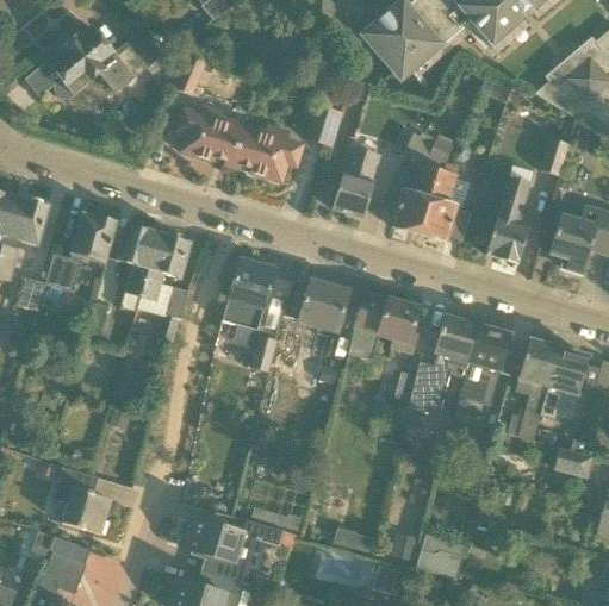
[(199,0),(215,19),(237,0),(199,0)]
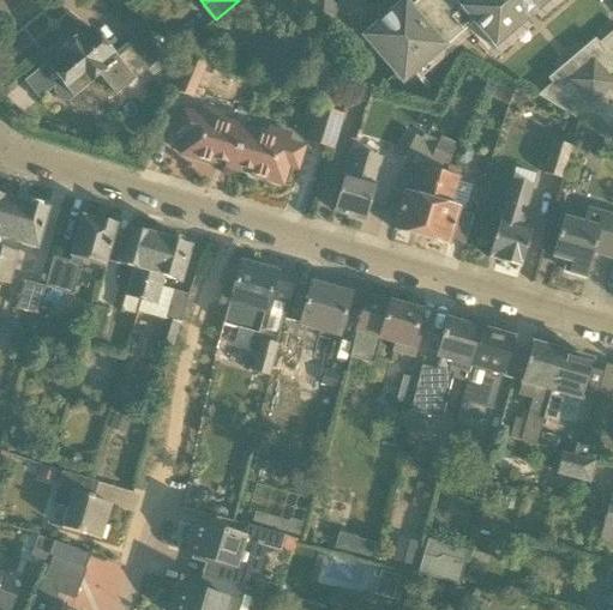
[(294,0),(302,10),(313,0),(294,0)]
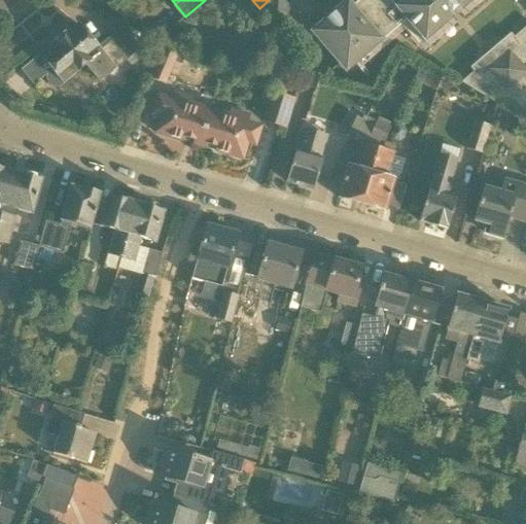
[(269,0),(259,8),(268,19),(287,2),(285,0),(269,0)]
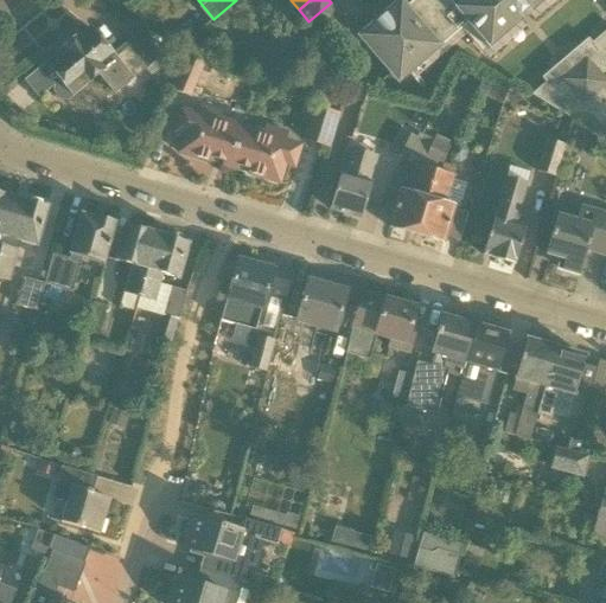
[(464,0),(457,7),(451,0),(413,0),(407,5),(403,0),(399,0),(358,34),(399,82),(467,23),(489,47),(517,23),(515,19),(531,5),(535,8),(544,0),(464,0)]
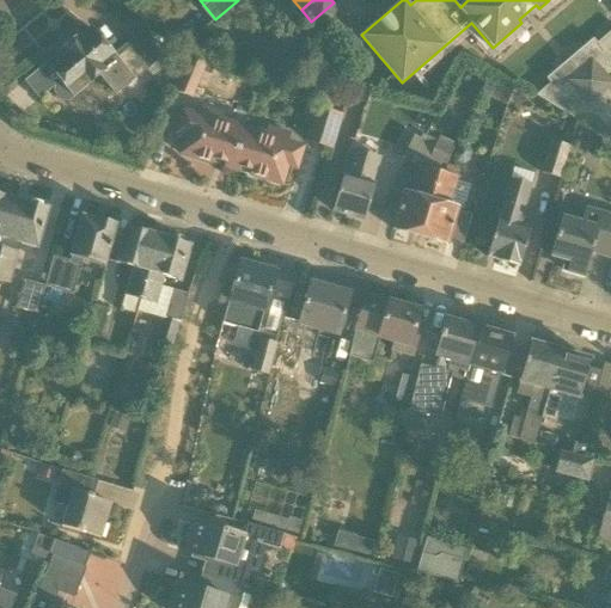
[(311,22),(321,34),(343,14),(334,2),(311,22)]
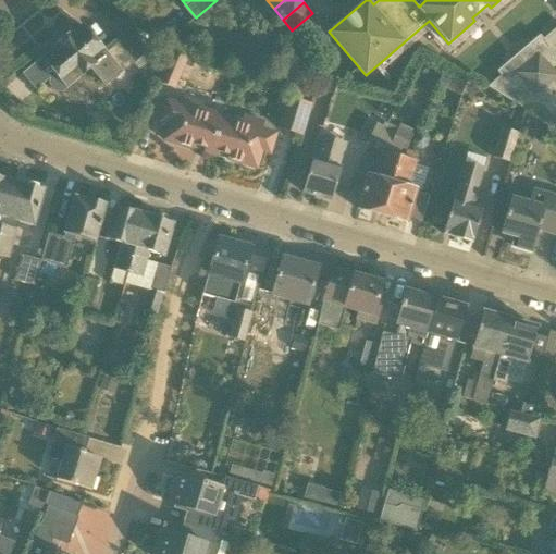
[(57,89),(63,90),(90,66),(106,85),(133,62),(138,69),(152,57),(148,51),(130,26),(102,48),(84,25),(74,34),(72,32),(70,33),(64,33),(58,37),(58,42),(56,46),(42,57),(52,69),(48,73),(51,76),(51,82),(57,89)]
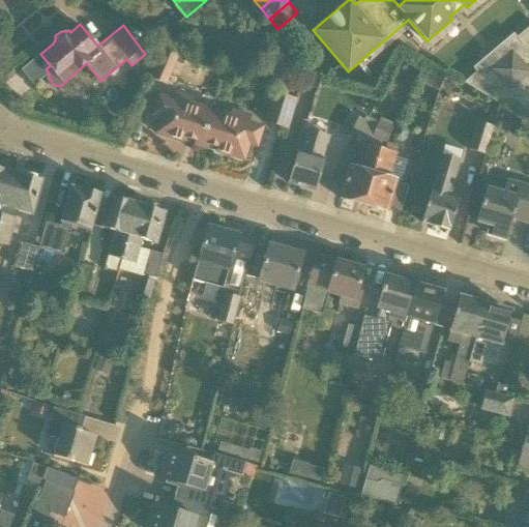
[(478,68),(465,81),(528,118),(528,25),(517,36),(522,44),(483,76),(478,68)]
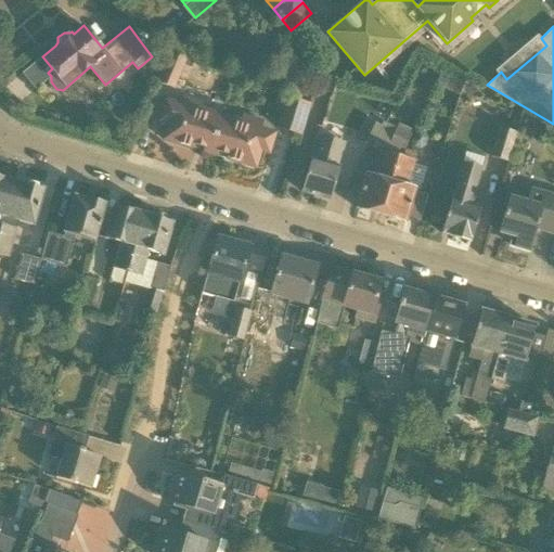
[(178,41),(176,47),(177,47),(188,51),(190,46),(178,41)]
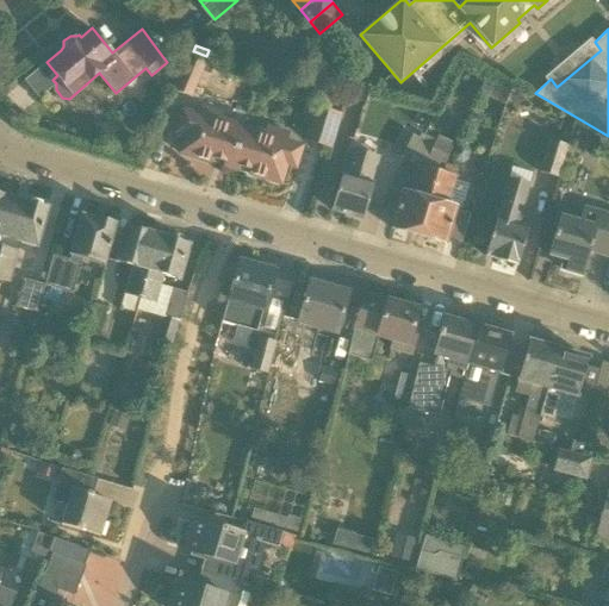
[(193,94),(209,57),(206,56),(194,51),(193,51),(191,50),(175,87),(193,94)]
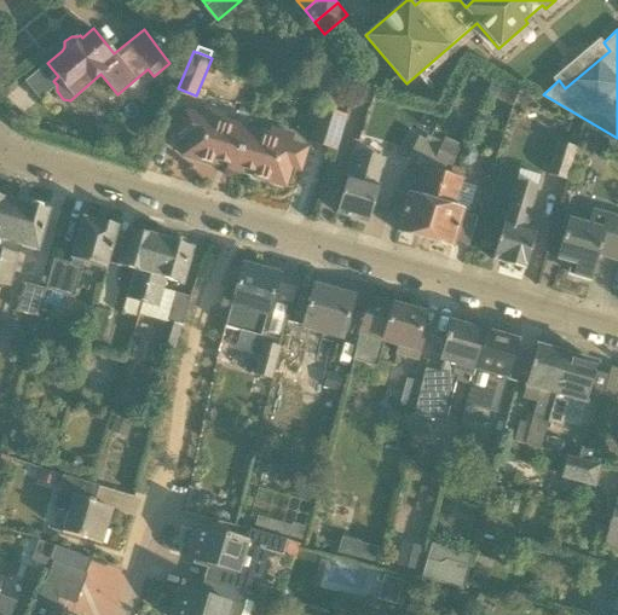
[(319,105),(310,139),(338,148),(347,114),(319,105)]
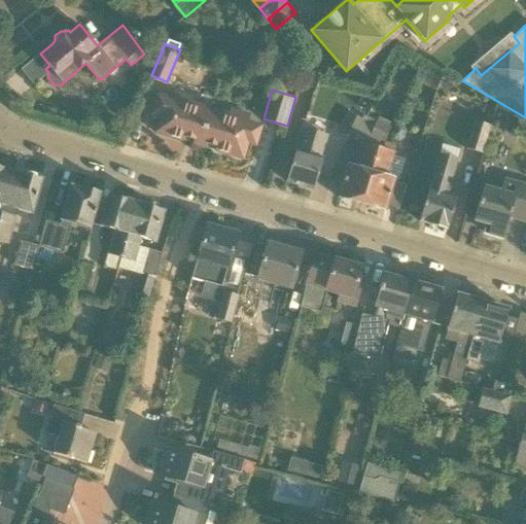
[(159,94),(153,112),(161,115),(156,131),(166,134),(183,139),(184,136),(191,138),(195,139),(194,142),(196,143),(200,144),(210,109),(189,104),(191,97),(193,96),(191,96),(175,91),(173,99),(167,97),(159,94)]
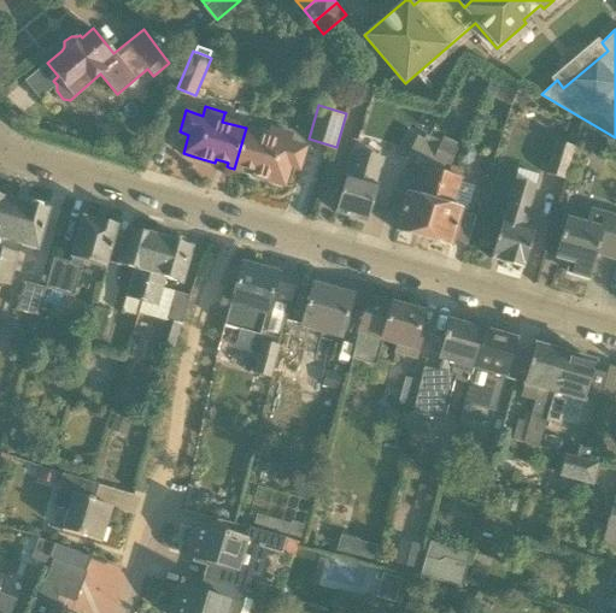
[(246,128),(234,169),(241,170),(242,166),(254,170),(253,174),(285,183),(289,166),(291,165),(299,168),(306,147),(289,142),(293,133),(273,127),(270,135),(246,128)]
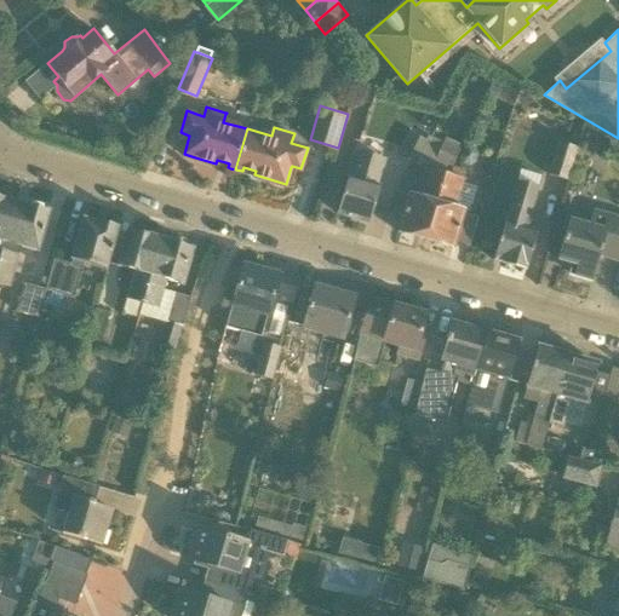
[(400,155),(416,162),(428,139),(412,132),(400,155)]
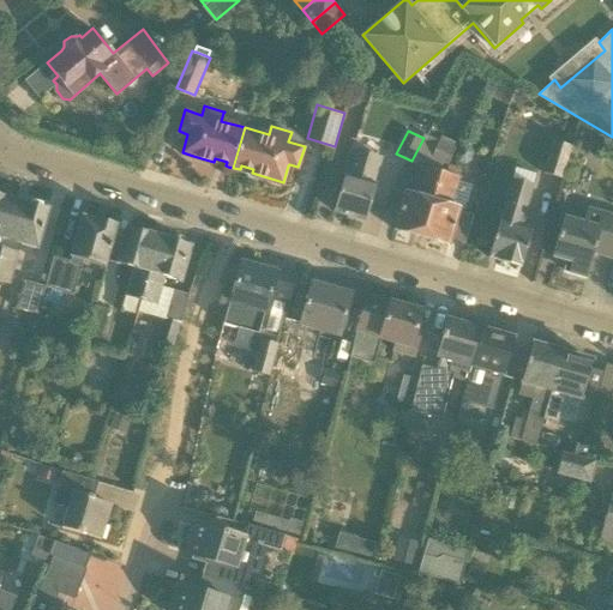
[(439,140),(436,148),(452,155),(456,148),(457,143),(450,139),(442,136),(439,140)]
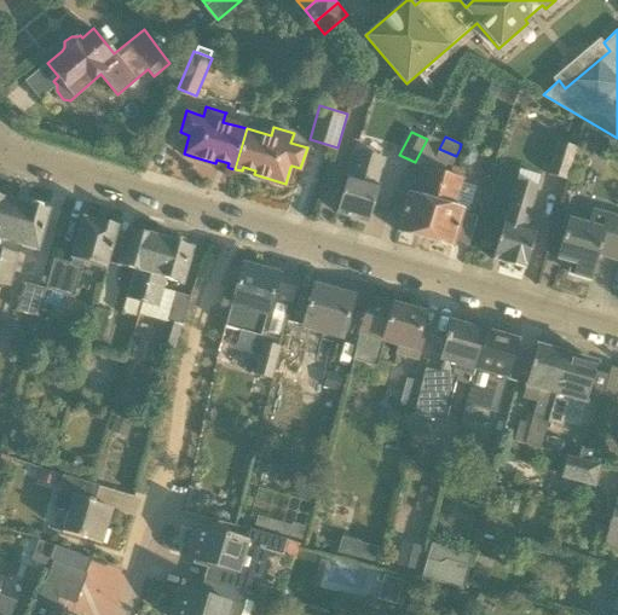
[(569,178),(577,146),(558,140),(549,172),(569,178)]
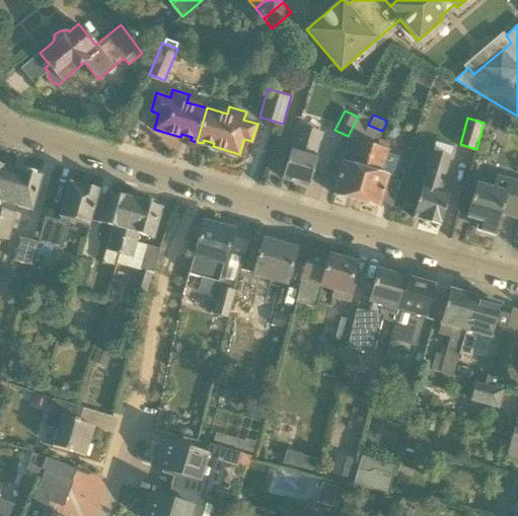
[(387,124),(385,132),(388,137),(394,138),(398,136),(400,128),(397,123),(392,121),(387,124)]
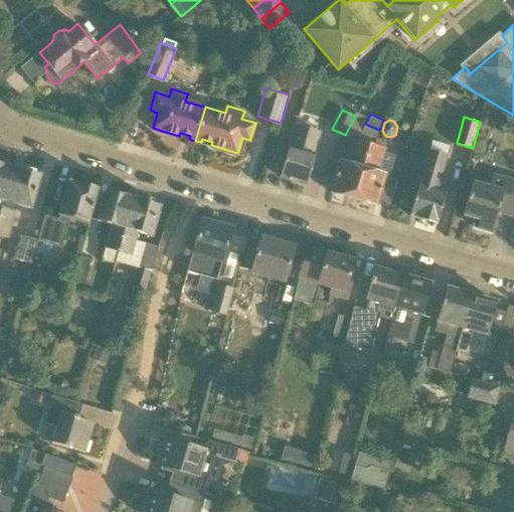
[(295,147),(291,146),(281,176),(306,184),(315,152),(312,151),(318,130),(301,125),(295,147)]
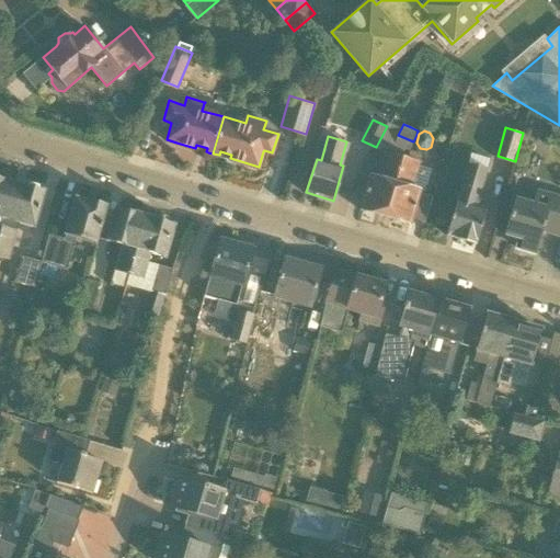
[(368,181),(361,208),(369,212),(386,216),(403,156),(389,151),(386,150),(386,151),(378,175),(370,173),(368,181)]
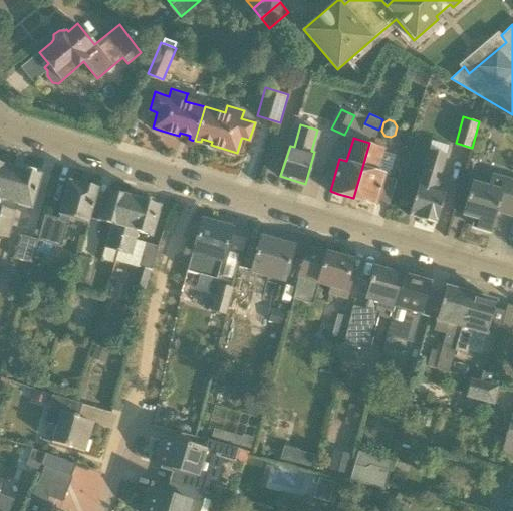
[(369,143),(353,198),(374,204),(375,205),(375,204),(377,198),(385,176),(385,174),(390,176),(395,155),(382,151),(385,147),(369,143)]
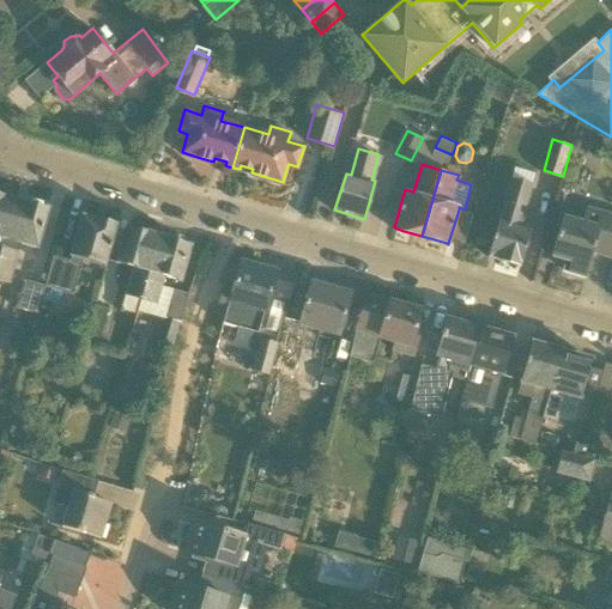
[(489,255),(521,265),(532,229),(520,225),(533,183),(511,177),(489,255)]
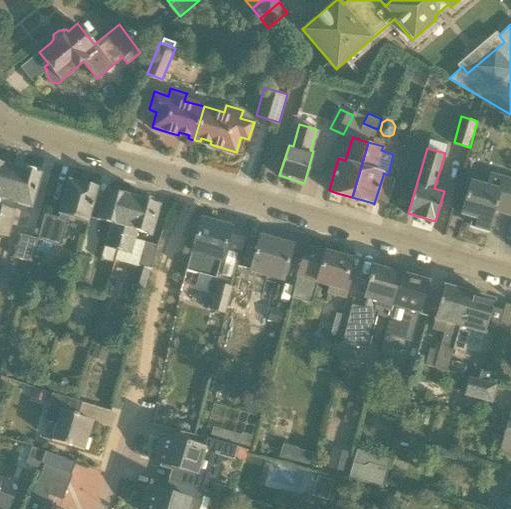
[(0,209),(13,166),(1,162),(0,159),(0,209)]
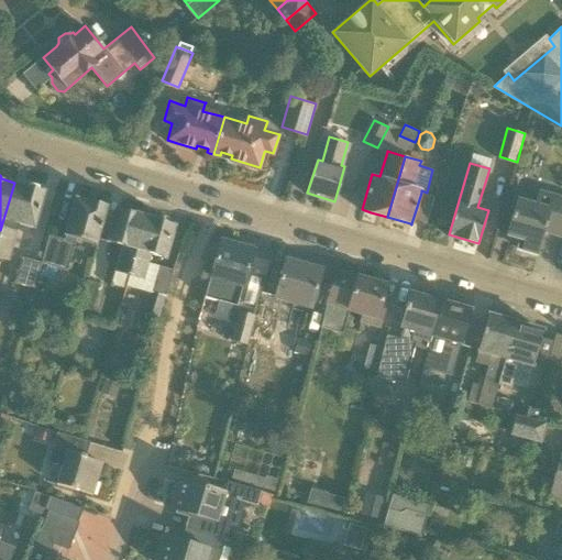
[(0,230),(0,256),(9,260),(20,222),(34,227),(44,191),(41,190),(40,185),(31,183),(28,186),(14,183),(0,230)]
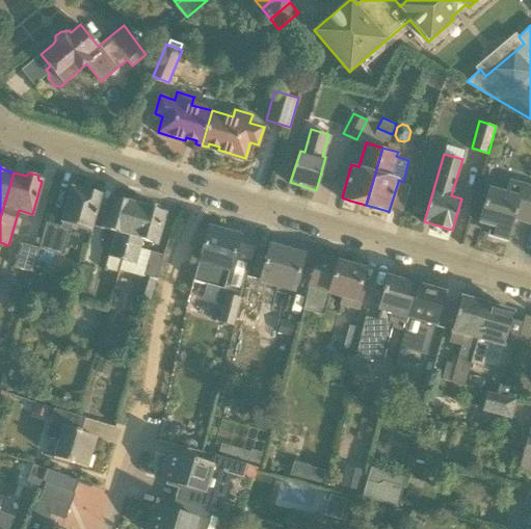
[(489,187),(479,221),(496,227),(493,235),(508,239),(514,218),(530,222),(530,185),(509,179),(506,191),(489,187)]
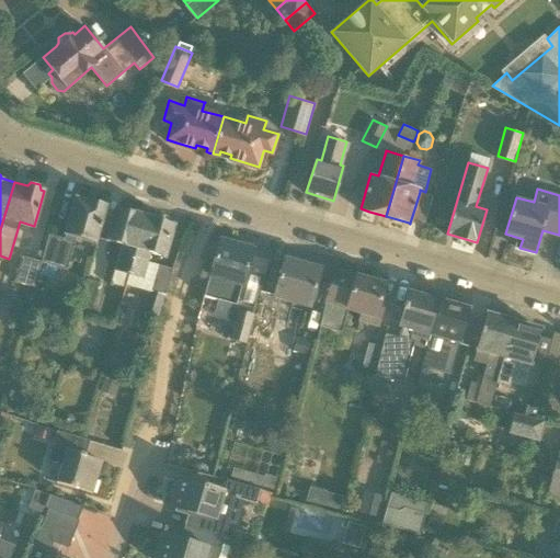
[(76,237),(98,242),(109,204),(88,198),(87,201),(76,197),(65,237),(49,232),(42,260),(67,268),(76,237)]
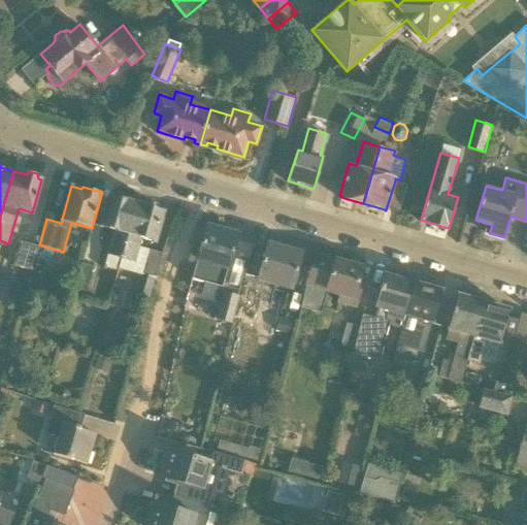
[(106,207),(101,226),(116,229),(108,254),(122,257),(138,202),(112,195),(109,207),(106,207)]
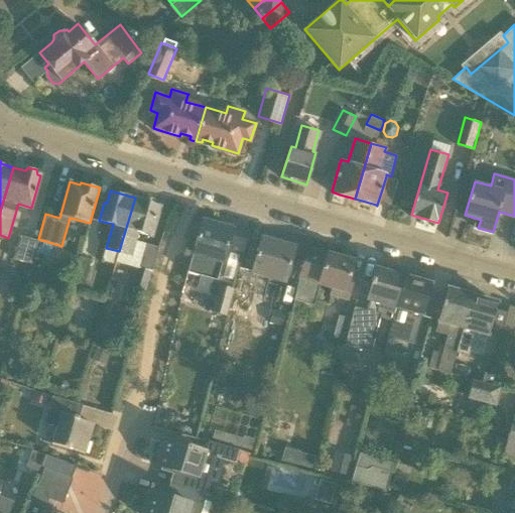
[(135,198),(119,251),(132,256),(139,231),(152,235),(157,218),(155,217),(158,205),(135,198)]
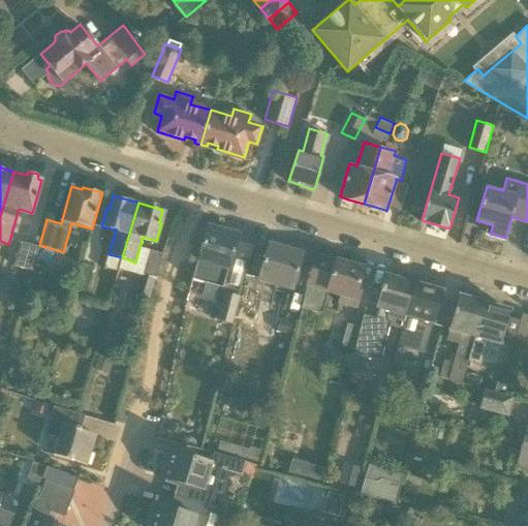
[(208,226),(193,278),(207,282),(222,285),(222,286),(225,292),(218,317),(231,321),(241,291),(256,236),(255,236),(239,231),(238,235),(208,226)]
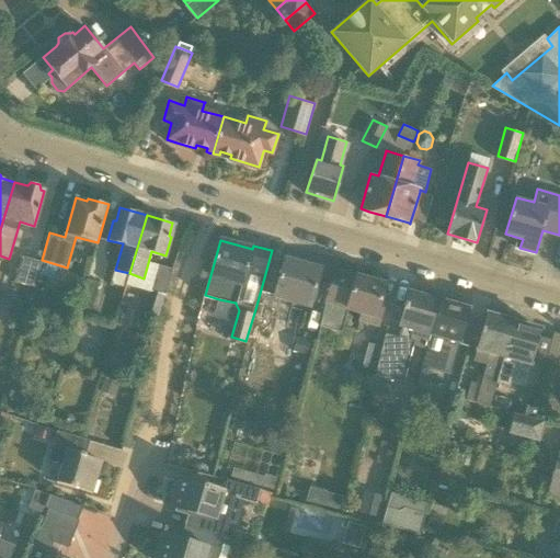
[(35,285),(42,260),(22,254),(15,280),(35,285)]
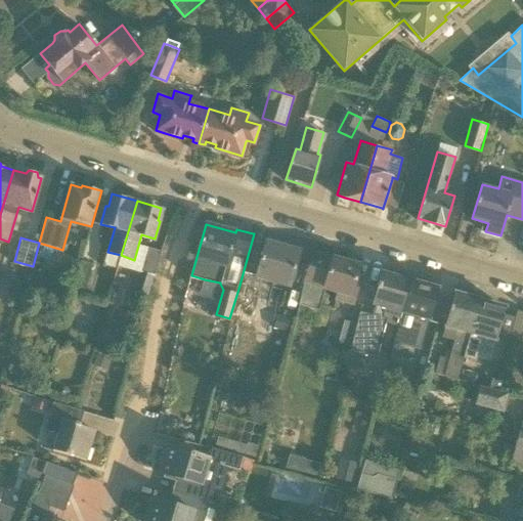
[(256,275),(256,277),(290,288),(300,251),(266,242),(259,264),(256,275)]
